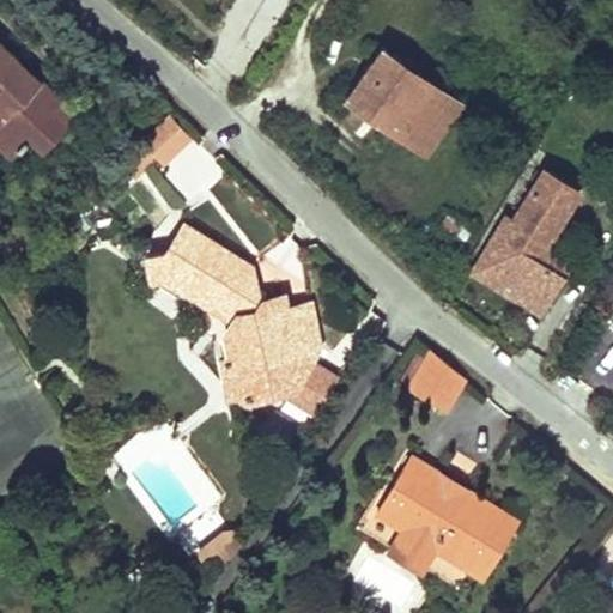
[(344,97),(398,134),(416,109),(444,128),(462,101),(378,46),(344,97)]
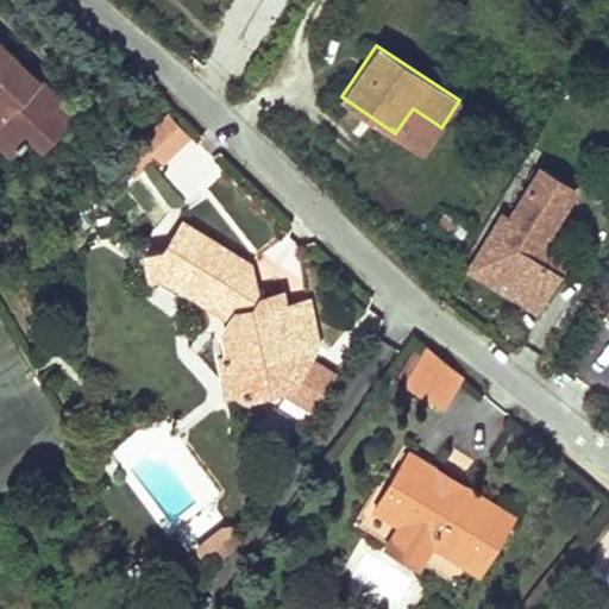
[(0,46),(0,107),(24,127),(7,148),(19,157),(36,137),(50,149),(71,121),(48,101),(56,92),(0,46)]
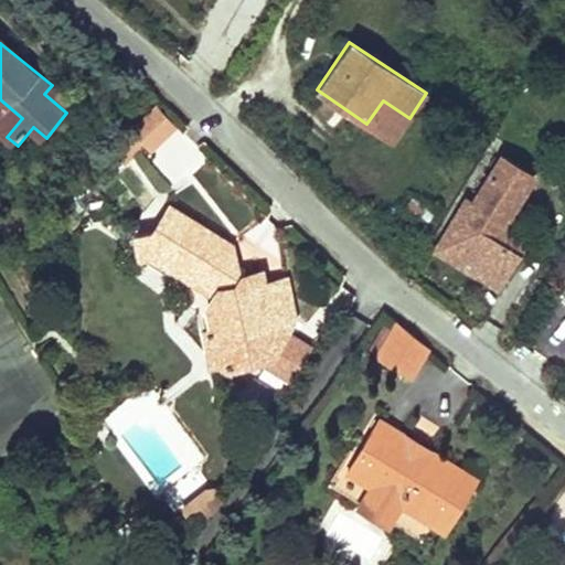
[(52,85),(44,94),(66,113),(74,104),(52,85)]
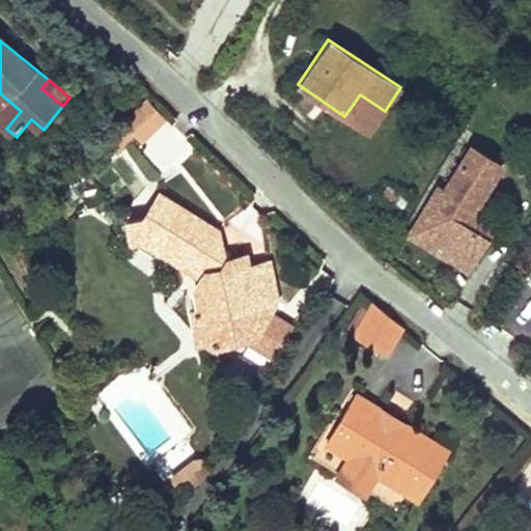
[(0,93),(0,122),(6,129),(21,111),(0,93)]
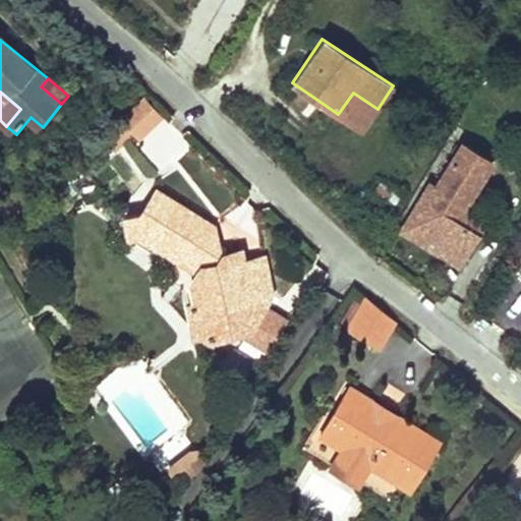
[(353,93),(338,114),(362,131),(378,109),(353,93)]
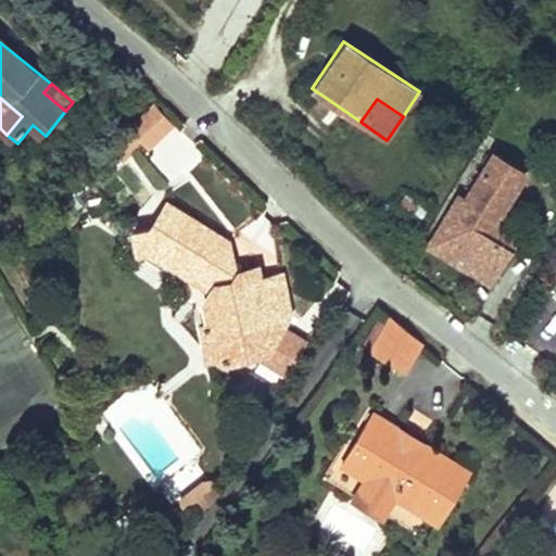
[(149,146),(174,124),(154,101),(109,140),(123,156),(142,139),(149,146)]
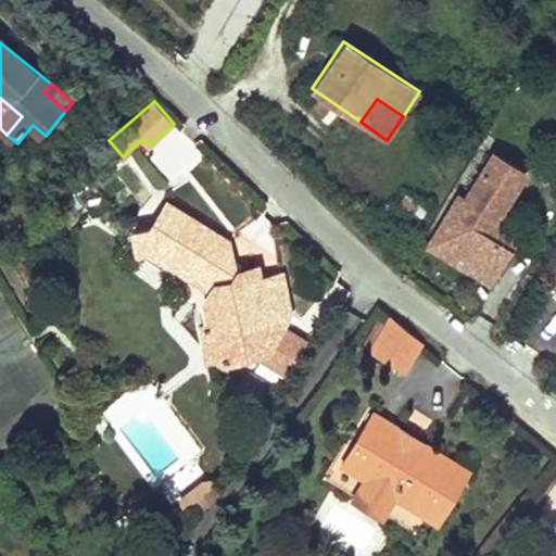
[(177,123),(144,152),(174,184),(205,155),(177,123)]
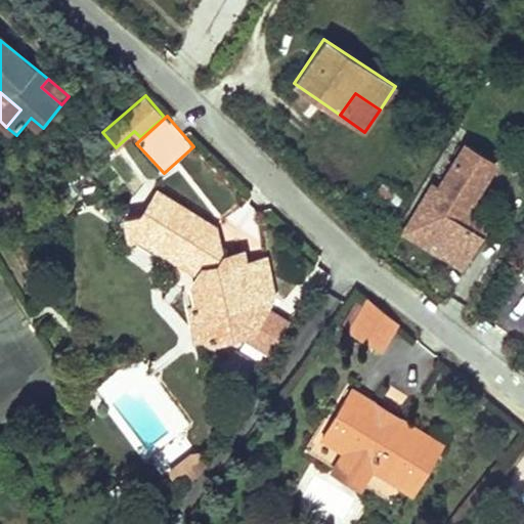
[(459,139),(410,217),(466,252),(478,230),(459,219),(464,210),(492,160),(459,139)]
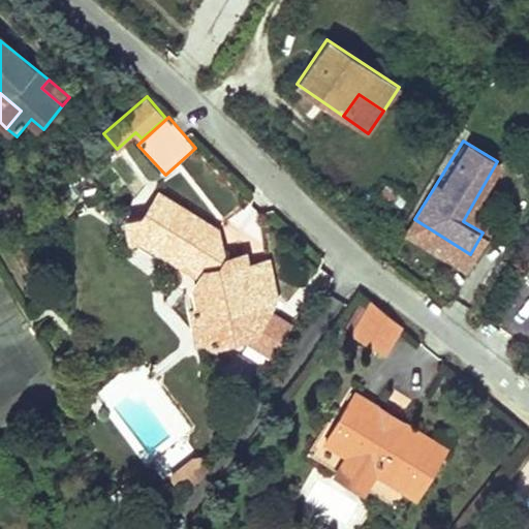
[(142,182),(156,169),(132,142),(118,154),(142,182)]
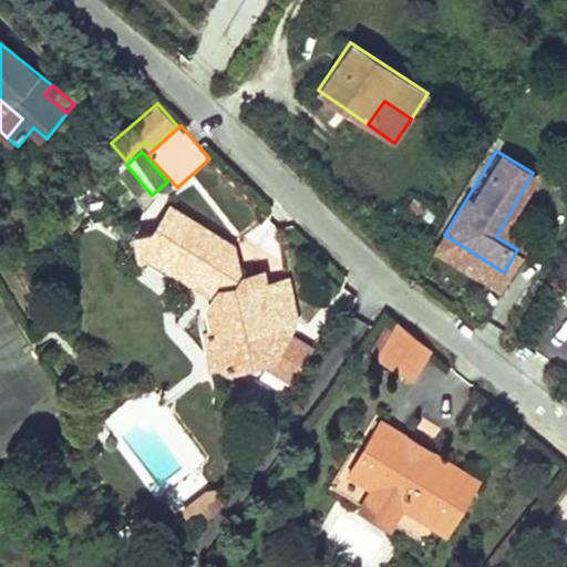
[(210,292),(215,321),(199,325),(206,360),(243,353),(285,382),(307,350),(285,334),(294,323),(286,279),(265,284),(263,268),(246,271),(254,258),(168,200),(151,227),(132,230),(136,255),(151,253),(210,292)]
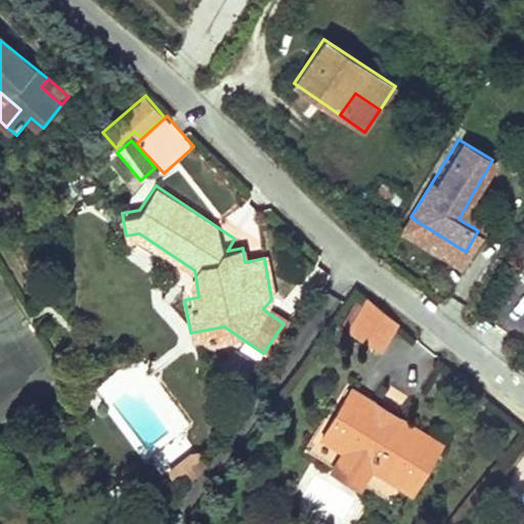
[(464,210),(459,219),(478,230),(484,222),(464,210)]
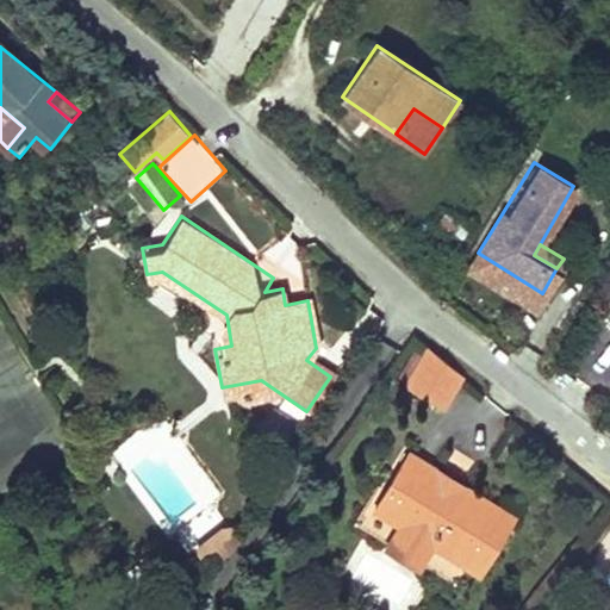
[(478,253),(470,266),(534,306),(542,293),(478,253)]
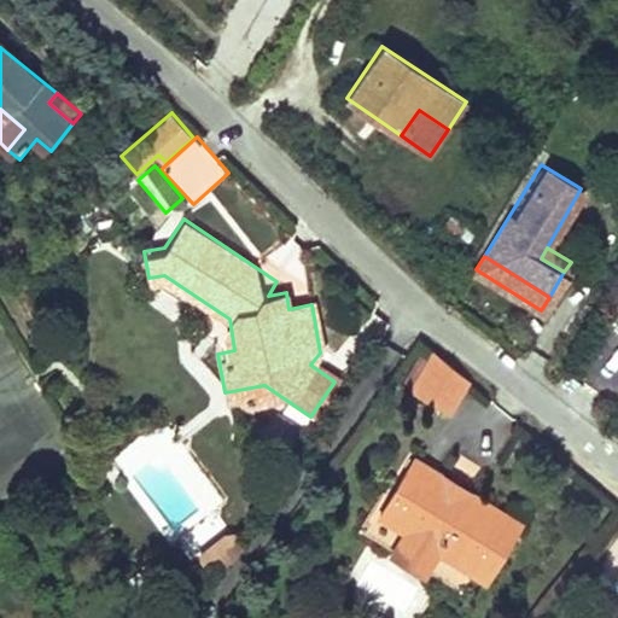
[(412,388),(449,410),(462,390),(445,378),(427,361),(412,388)]
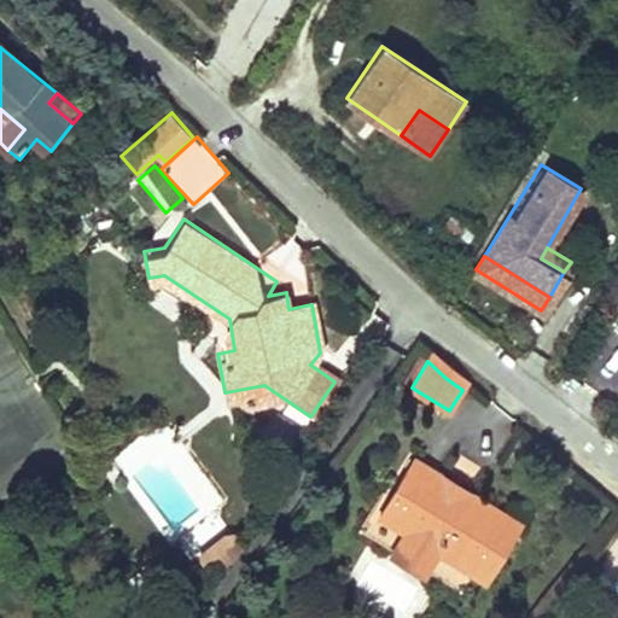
[(406,459),(361,540),(384,553),(391,543),(425,563),(431,549),(439,535),(462,548),(455,563),(482,577),(513,522),(406,459)]
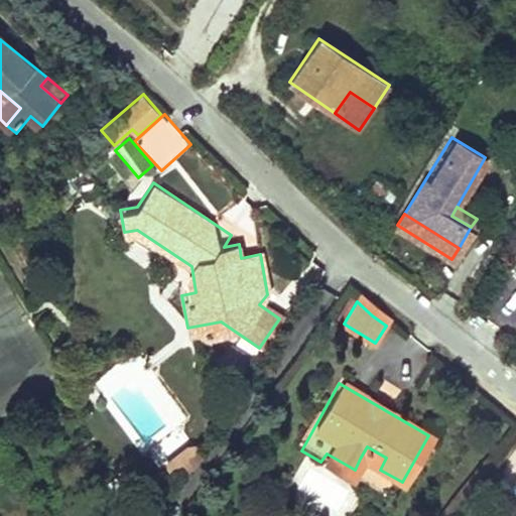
[(160,461),(170,476),(191,461),(180,445),(160,461)]
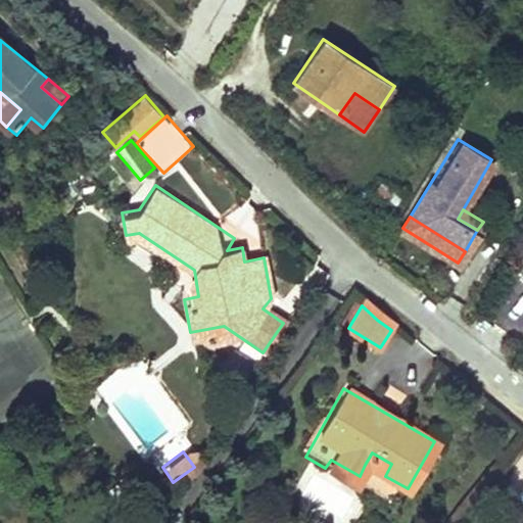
[(372,453),(365,465),(385,476),(391,464),(372,453)]
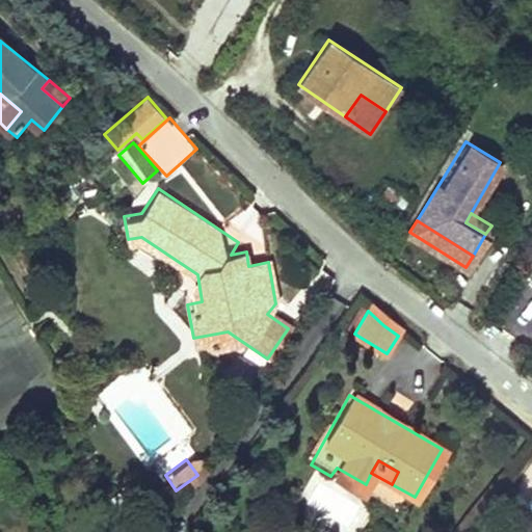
[(330,476),(328,480),(358,497),(366,484),(337,468),(330,476)]
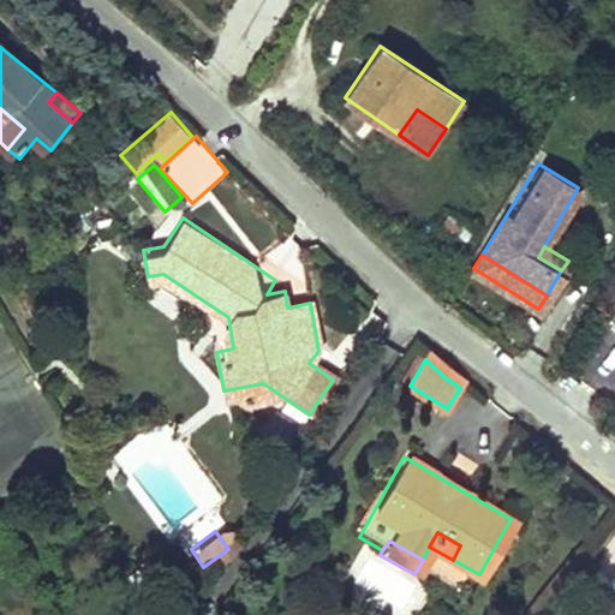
All buildings are outlined.
